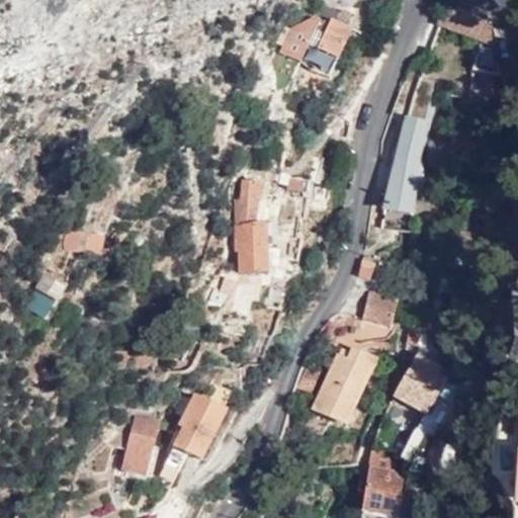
[(483,44),(489,27),(445,5),(440,25),(483,44)]
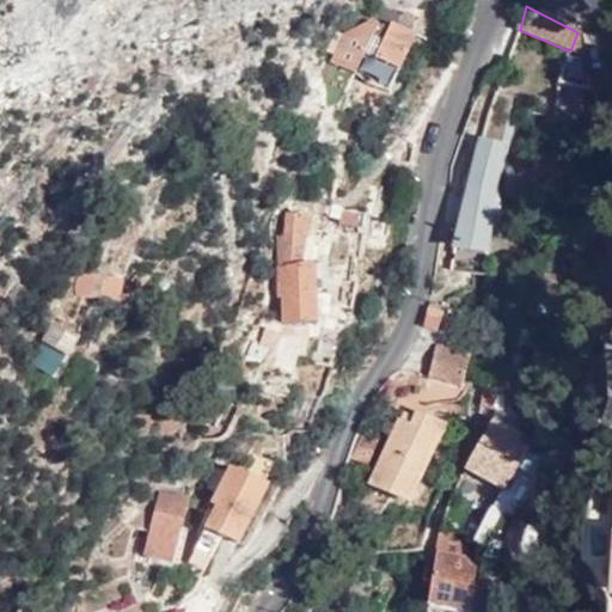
[(389,26),(371,18),(342,30),(329,60),(354,71),(363,50),(374,56),(362,79),(387,91),(415,32),(390,20),(389,26)]
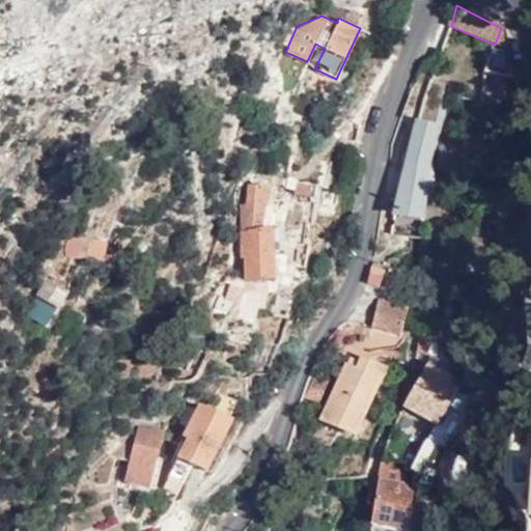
[(398,191),(394,215),(421,219),(440,129),(418,124),(398,191)]
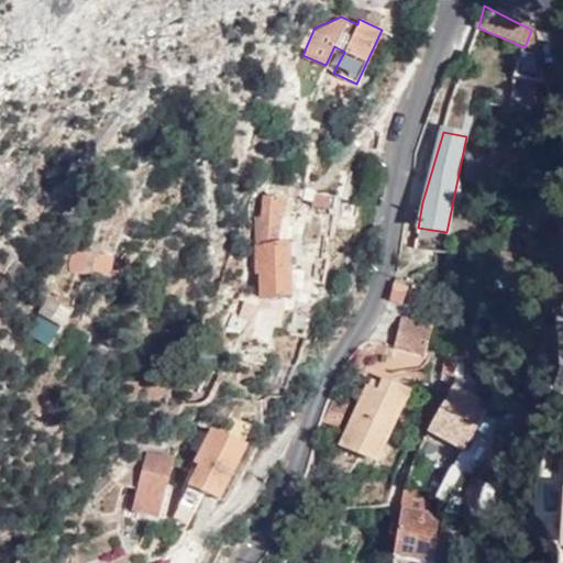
[(331,214),(333,196),(309,194),(308,211),(331,214)]
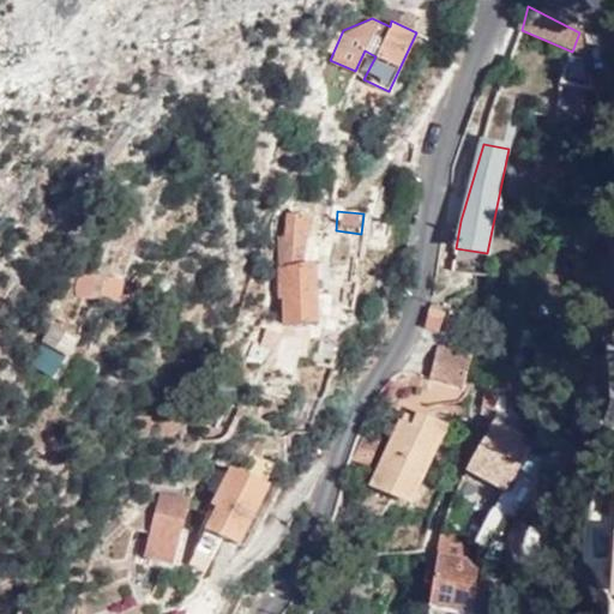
[(286,244),(271,245),(276,323),(290,323),(290,329),(312,329),(312,300),(333,299),(332,271),(305,272),(301,239),(306,238),(305,220),(286,218),(286,244)]
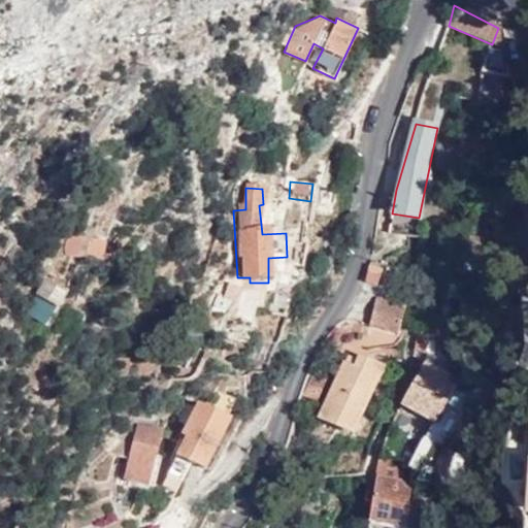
[(72,233),(70,253),(107,259),(110,239),(72,233)]
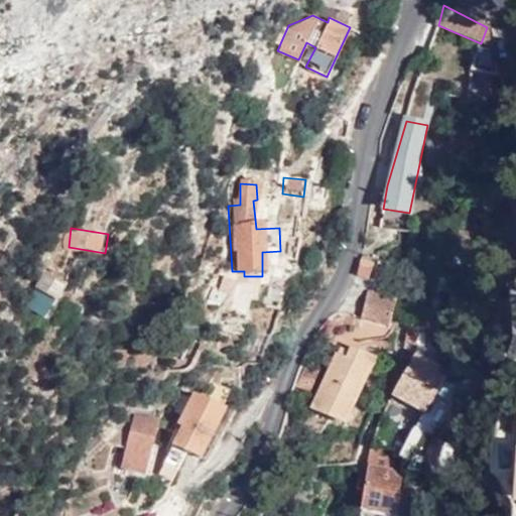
[(361,258),(357,275),(358,275),(365,263),(373,262),(373,261),(361,258)]
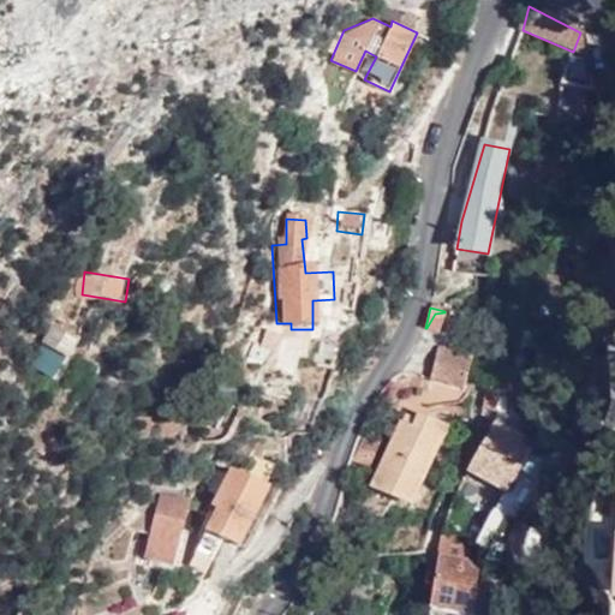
[(427,328),(440,330),(445,312),(435,314),(427,328)]
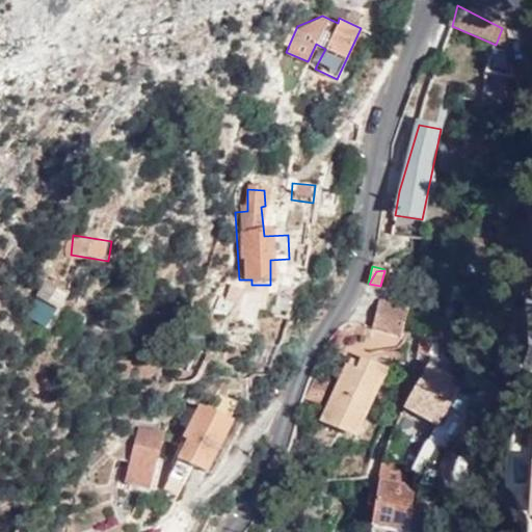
[(49,284),(43,296),(63,309),(70,294),(49,284)]
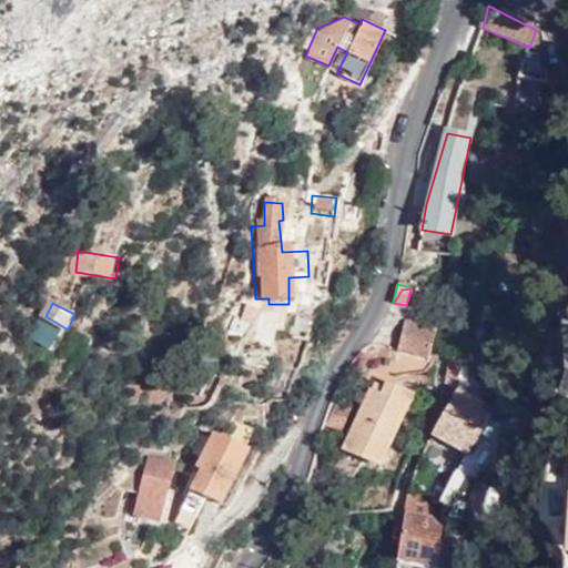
[(397,350),(429,358),(437,328),(405,320),(397,350)]
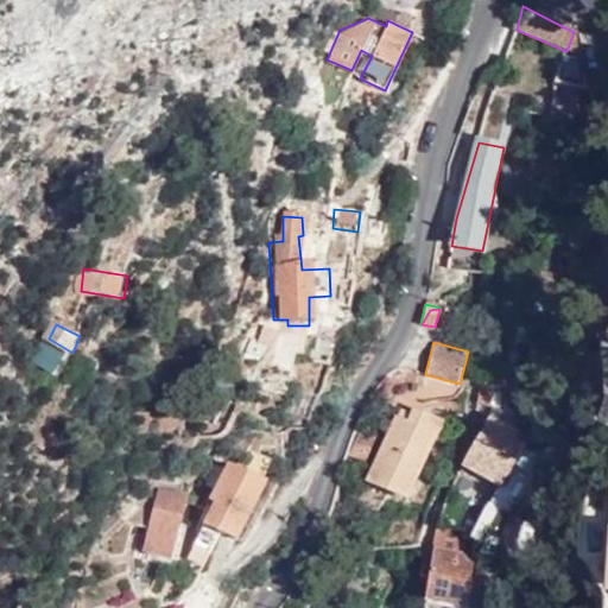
[(405,502),(444,420),(413,406),(407,422),(396,416),(365,482),(405,502)]
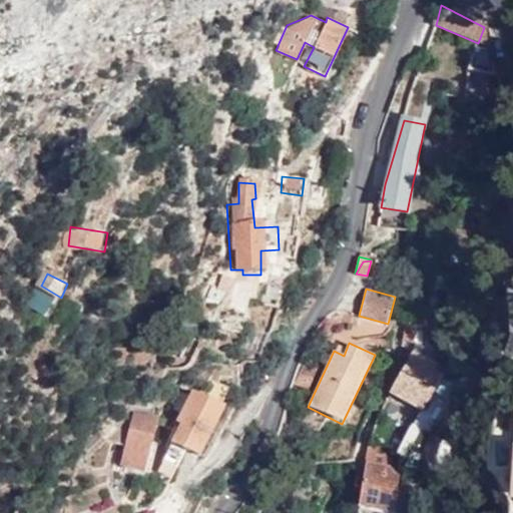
[(422,408),(442,373),(434,368),(438,362),(416,349),(408,362),(408,368),(394,393),(422,408)]
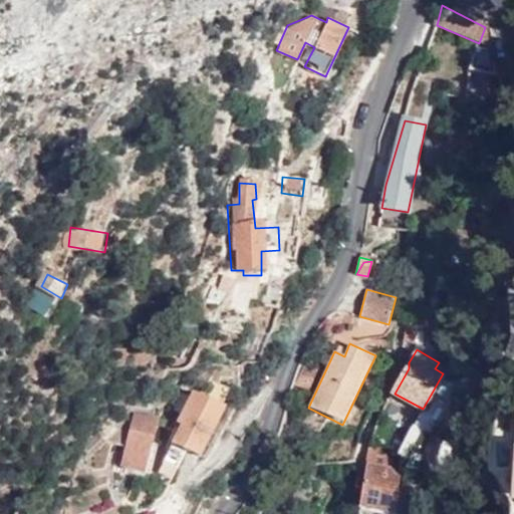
[(404,371),(393,392),(395,394),(409,368),(409,362),(404,371)]
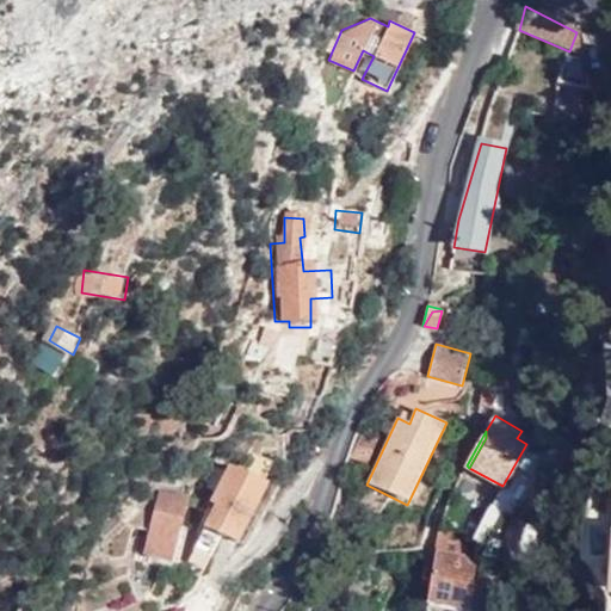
[(246,506),(252,508),(228,555),(246,565),(259,541),(275,548),(303,493),(265,473),(246,506)]
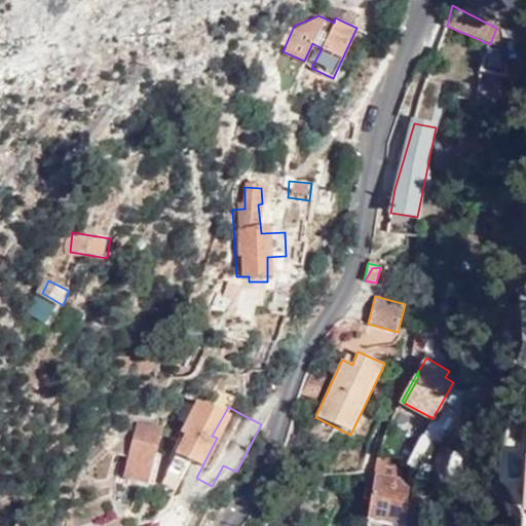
[(148,488),(159,426),(133,421),(120,483),(148,488)]
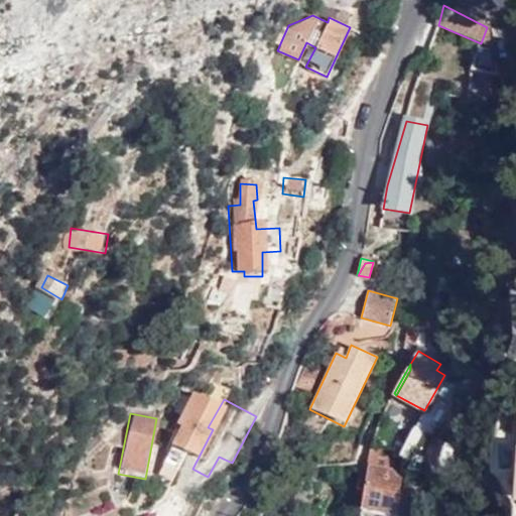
[(157,476),(176,481),(189,426),(165,420),(157,454),(162,455),(157,476)]
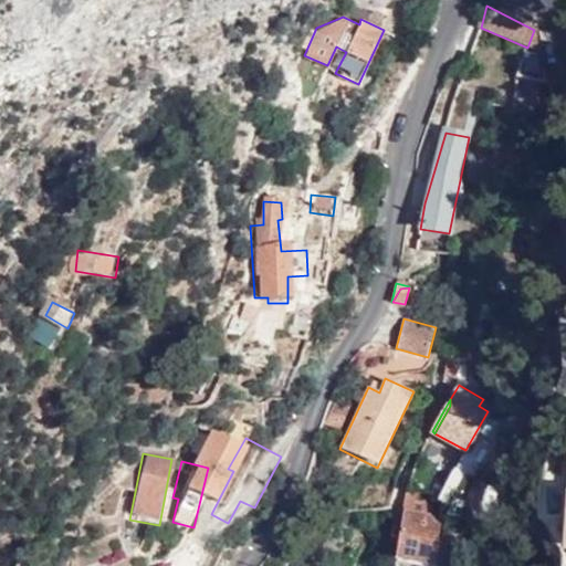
[(405,516),(399,565),(438,565),(448,507),(411,490),(405,516)]
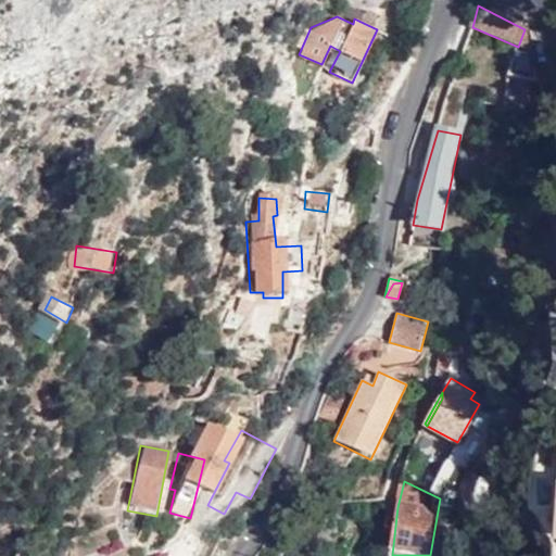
[(169,513),(175,490),(169,489),(163,512),(169,513)]
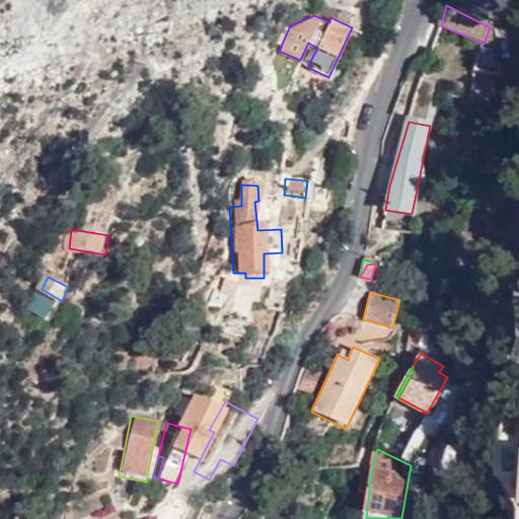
[(88,514),(88,518),(118,518),(116,509),(88,514)]
